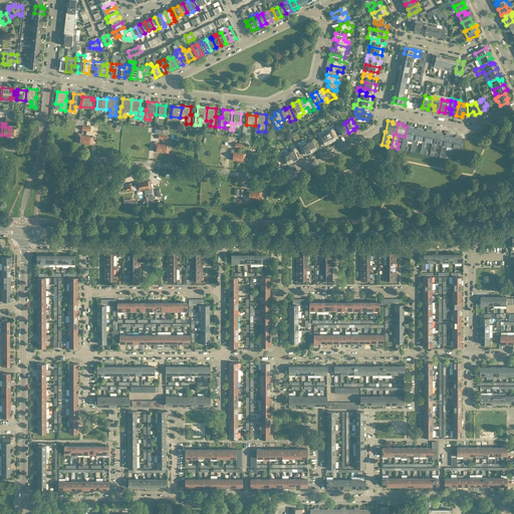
[(340,124),(335,126),(338,131),(340,136),(343,134),(343,135),(343,136),(348,133),(344,123),(341,124),(340,124)]
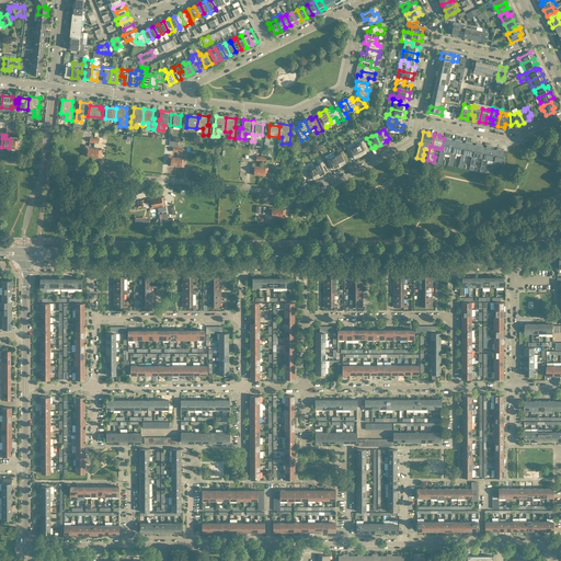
[(445,153),(450,155),(451,150),(453,150),(455,140),(449,139),(449,137),(444,136),(444,138),(442,148),(441,148),(441,149),(437,162),(444,164),(445,159),(444,159),(445,153)]
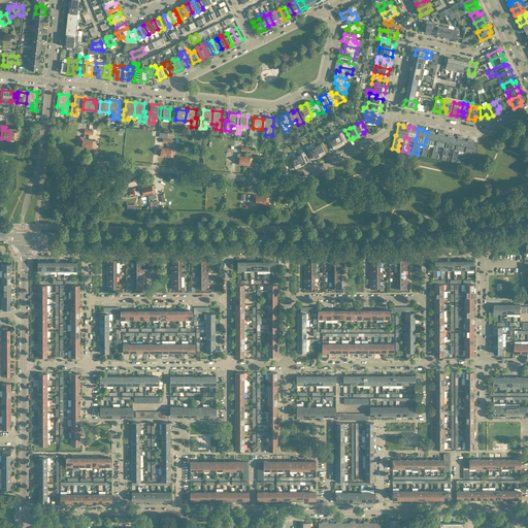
[(429,143),(434,144),(434,143),(436,143),(437,134),(433,133),(433,132),(428,130),(428,132),(426,141),(425,141),(424,145),(422,155),(428,157),(429,152),(427,152),(429,143)]
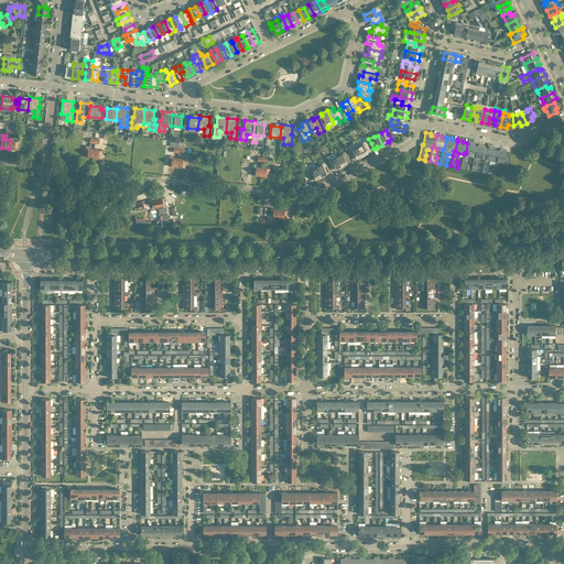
[(10,140),(9,149),(18,150),(18,141),(10,140)]
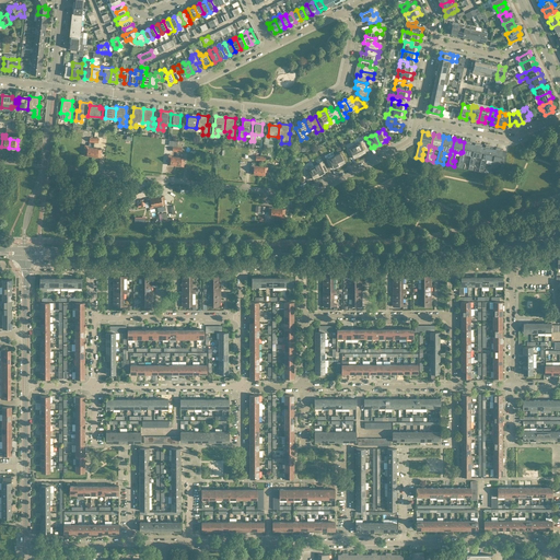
[(170,140),(168,146),(173,147),(173,151),(182,152),(183,148),(177,147),(178,141),(170,140)]
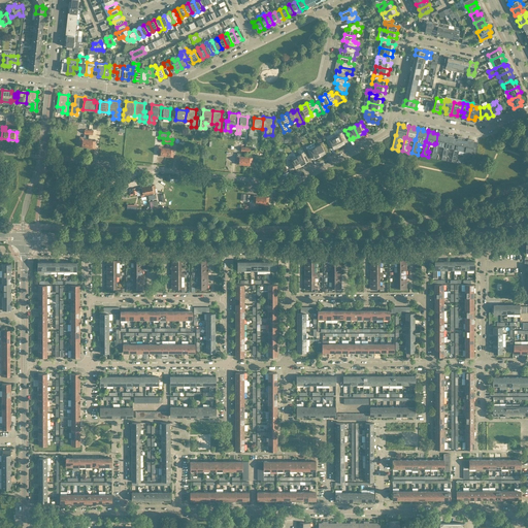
[(337,135),(334,136),(339,145),(344,143),(344,142),(343,141),(347,140),(344,136),(342,132),(337,134),(337,135)]
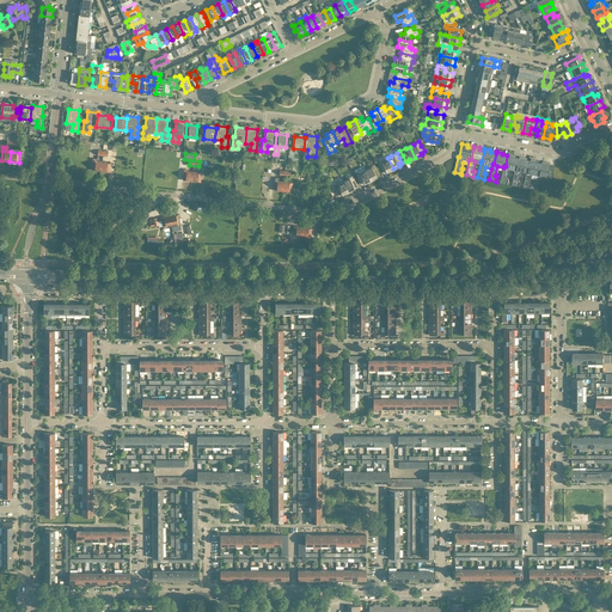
[(509,169),(514,170),(515,169),(516,169),(519,158),(513,157),(514,155),(508,154),(507,155),(506,166),(503,166),(503,167),(500,182),(507,184),(508,178),(507,178),(509,169)]
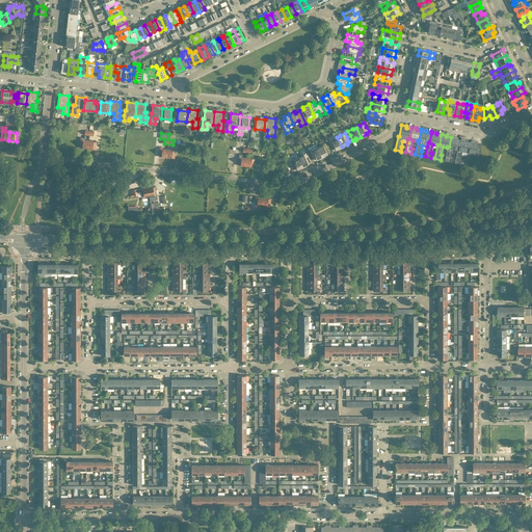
[(452,149),(457,150),(457,149),(459,149),(461,139),(456,138),(456,137),(451,136),(451,137),(449,147),(448,147),(447,148),(446,158),(445,160),(451,162),(452,157),(451,157),(452,149)]
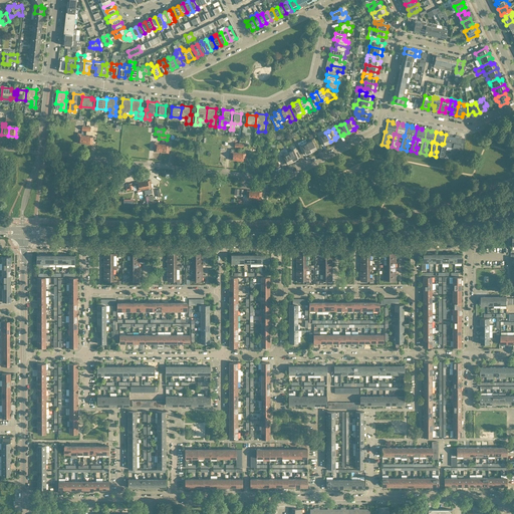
[(77,143),(84,144),(85,136),(80,135),(81,134),(78,133),(77,135),(78,135),(77,143)]
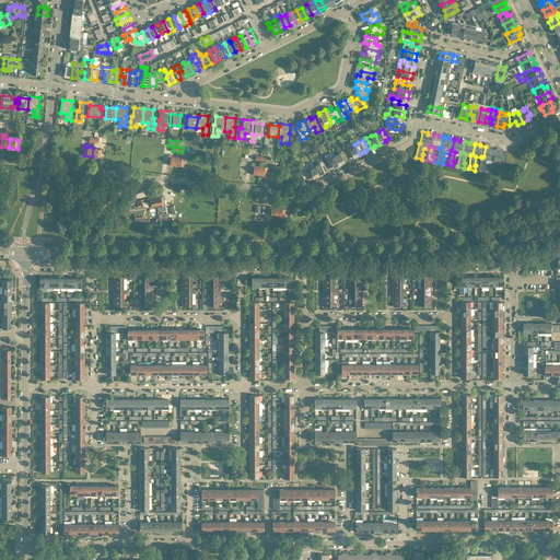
[(351,146),(346,149),(348,153),(350,158),(353,156),(354,158),(360,154),(354,144),(351,147),(351,146)]
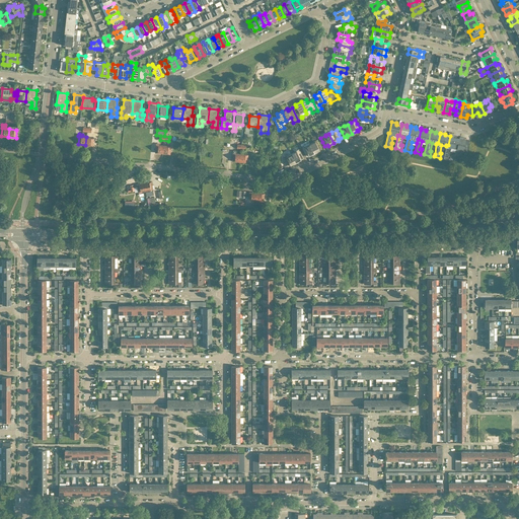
[(451,147),(456,148),(456,147),(457,147),(459,138),(454,137),(455,136),(450,135),(450,136),(448,145),(446,145),(446,146),(444,158),(450,160),(450,155),(449,155),(451,147)]
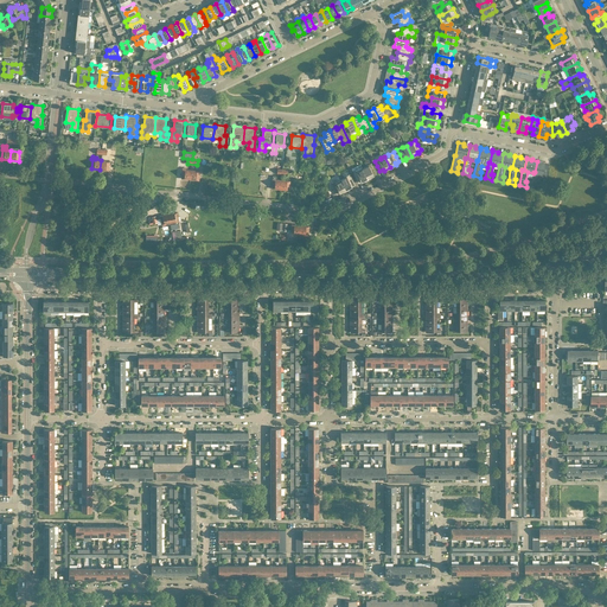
[(101,160),(100,170),(109,171),(110,161),(101,160)]
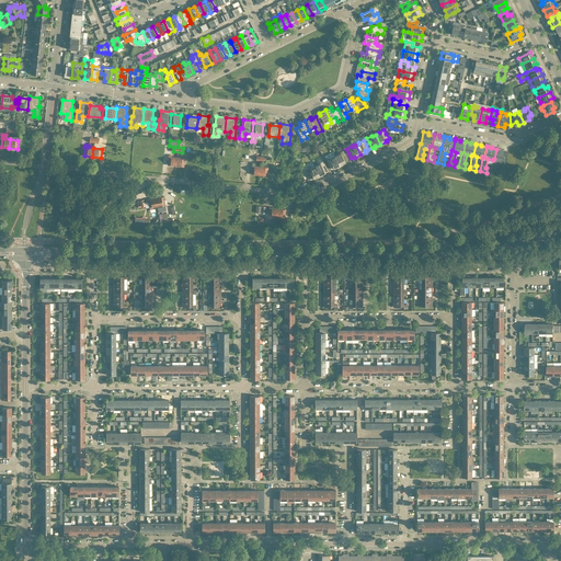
[(493,159),(493,160),(490,173),(496,175),(497,171),(496,170),(497,162),(505,163),(507,151),(502,150),(502,149),(496,148),(496,149),(494,159),(493,159)]
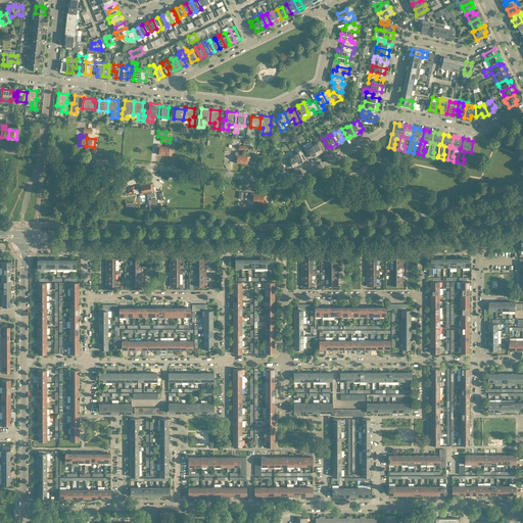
[(316,143),(313,145),(317,154),(323,151),(322,151),(322,150),(324,149),(325,148),(322,144),(320,140),(315,143),(316,143)]
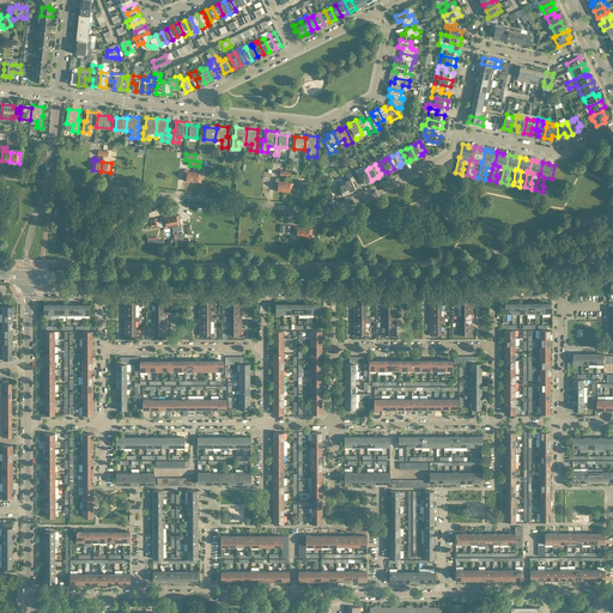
[(359,173),(356,174),(359,178),(362,184),(365,182),(365,183),(371,181),(366,170),(364,165),(358,169),(359,173)]
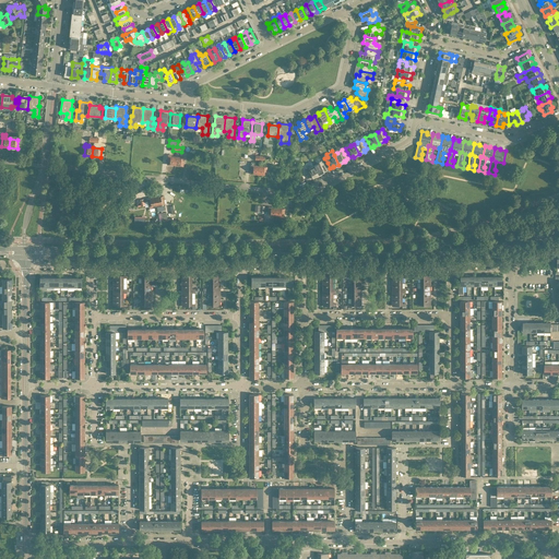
[(168,159),(167,165),(175,165),(176,157),(170,156),(171,155),(168,154),(168,156),(168,159)]
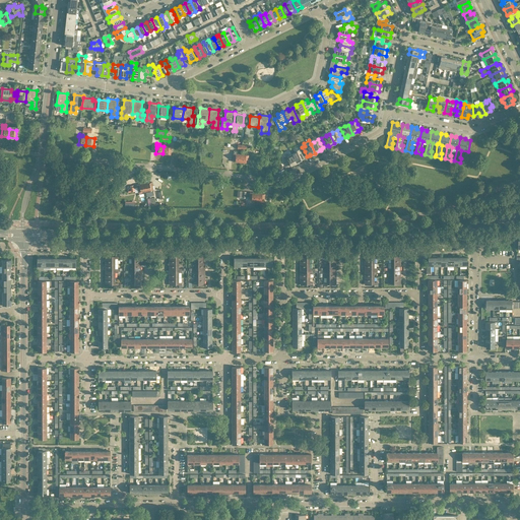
[(164,146),(163,153),(171,154),(172,146),(164,146)]
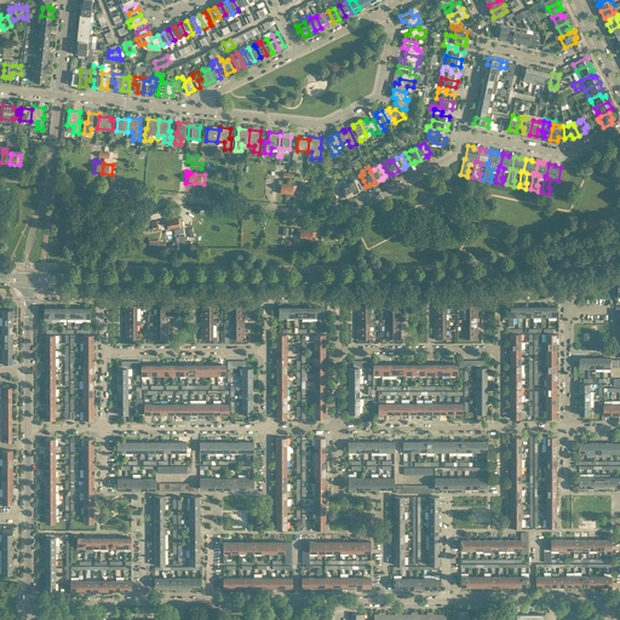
[(351,182),(348,183),(354,194),(360,191),(359,189),(362,188),(360,183),(357,178),(351,181),(351,182)]
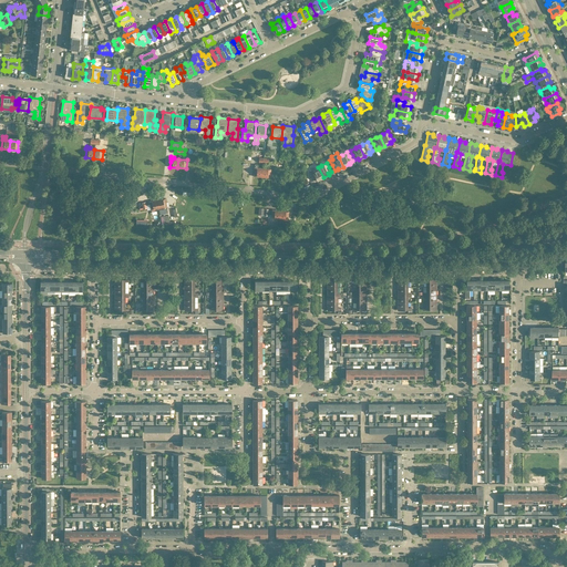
[(251,173),(250,175),(254,176),(261,177),(263,168),(255,167),(255,171),(254,173),(251,173)]
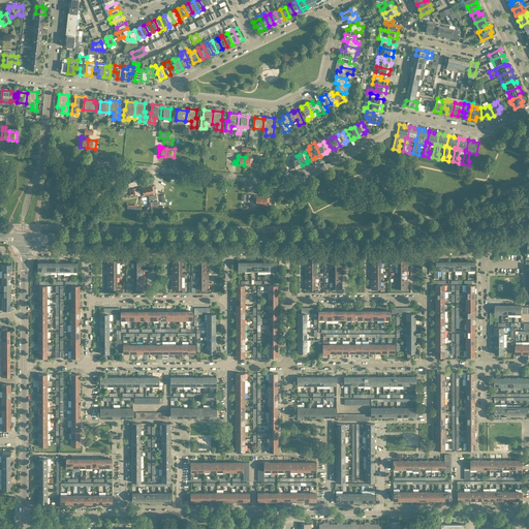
[(293,157),(288,160),(290,164),(292,168),(296,167),(297,168),(302,165),(297,156),(293,158),(293,157)]
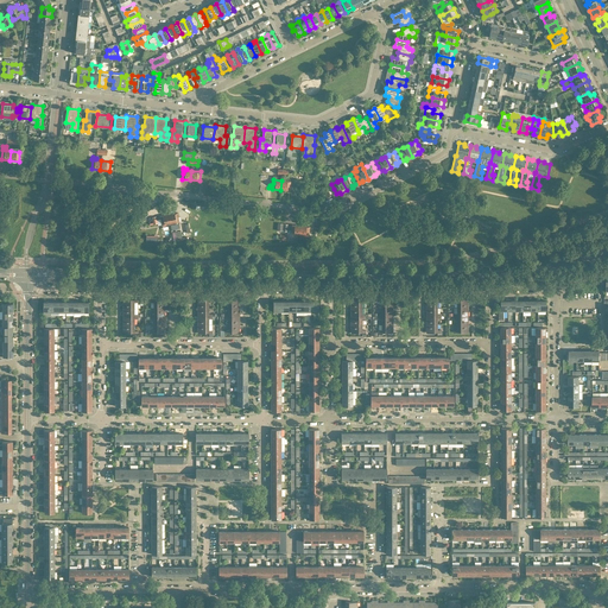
[(282,181),(280,190),(290,191),(291,182),(282,181)]
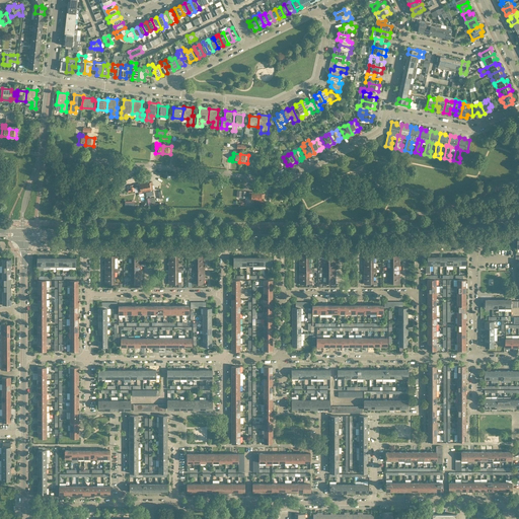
[(144,182),(146,191),(150,190),(150,191),(146,192),(147,196),(154,195),(153,191),(153,190),(152,187),(151,181),(144,182)]
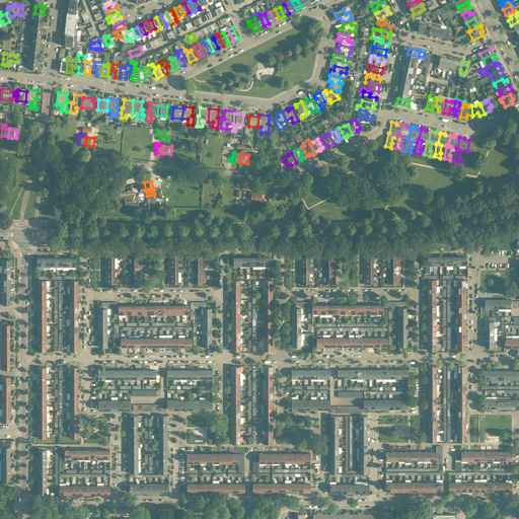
[(146,191),(144,182),(137,183),(138,192),(146,191)]
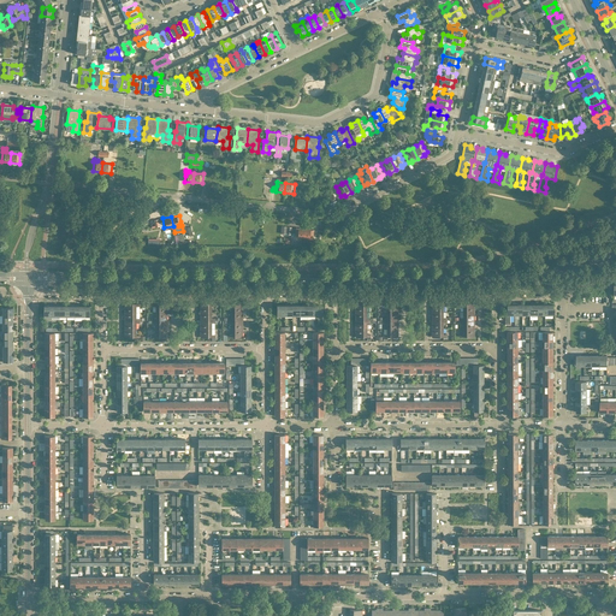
[(295,237),(303,238),(304,229),(296,227),(295,237)]
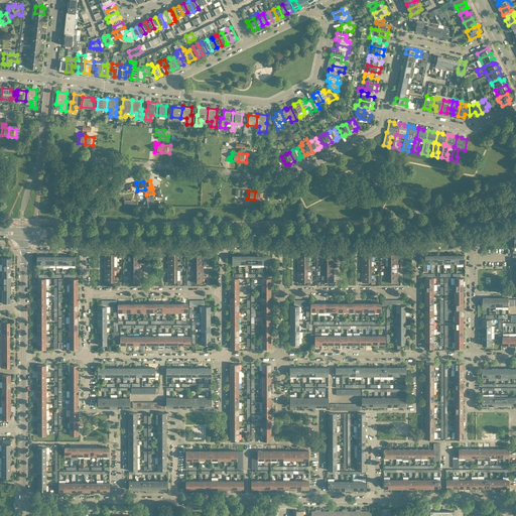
[(255,191),(254,200),(262,201),(263,192),(255,191)]
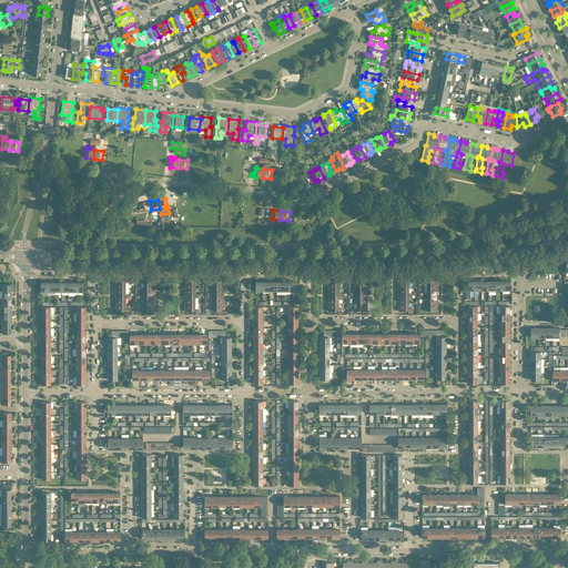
[(164,216),(161,217),(162,226),(165,226),(172,225),(171,222),(170,222),(169,215),(164,216)]
